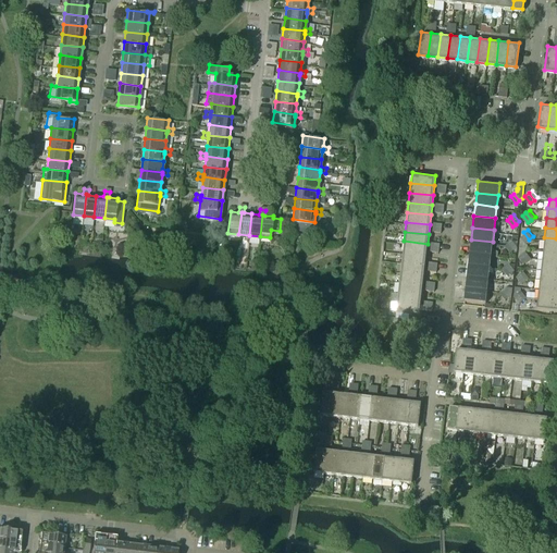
[(520,235),(519,245),(525,245),(525,242),(529,240),(523,232),(520,235)]
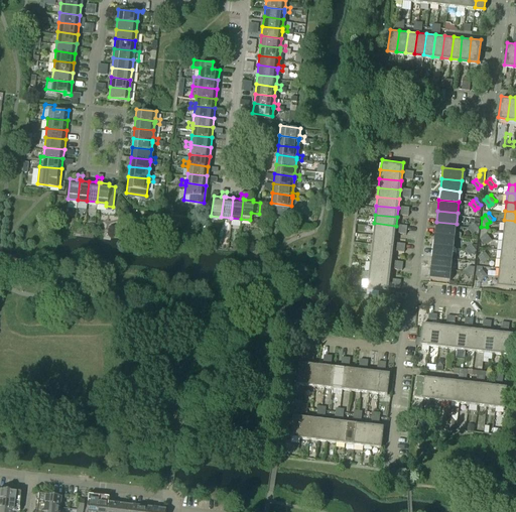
[(474,220),(471,223),(476,229),(479,227),(474,220)]
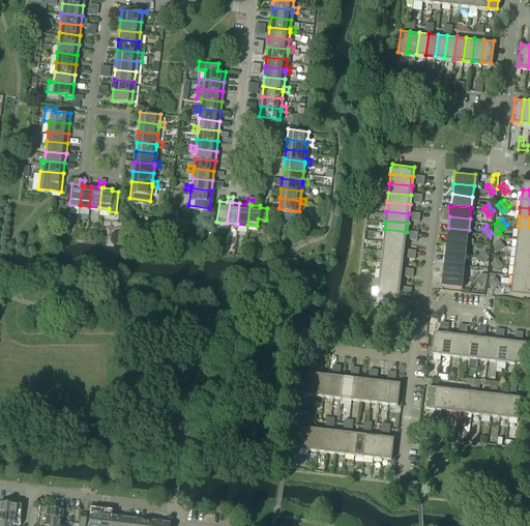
[(529,227),(518,226),(517,235),(529,236),(529,227)]
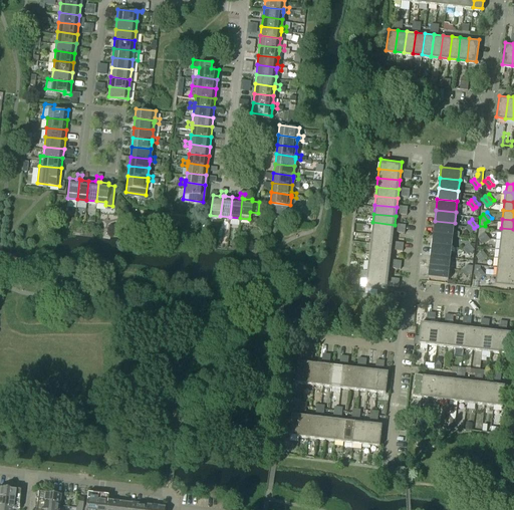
[(435,221),(434,231),(453,234),(455,223),(435,221)]
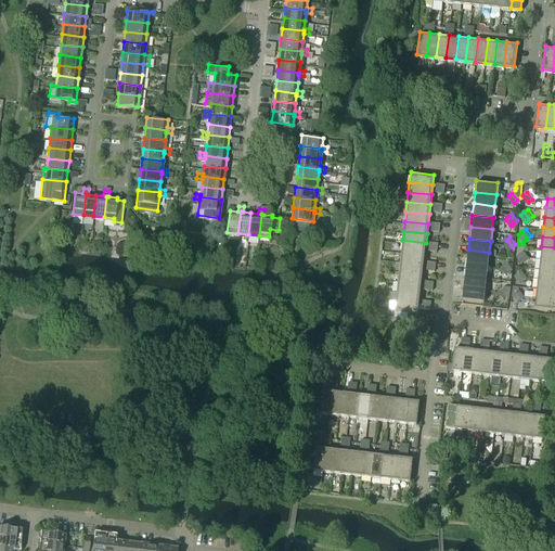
[(402,240),(401,250),(425,253),(426,243),(402,240)]
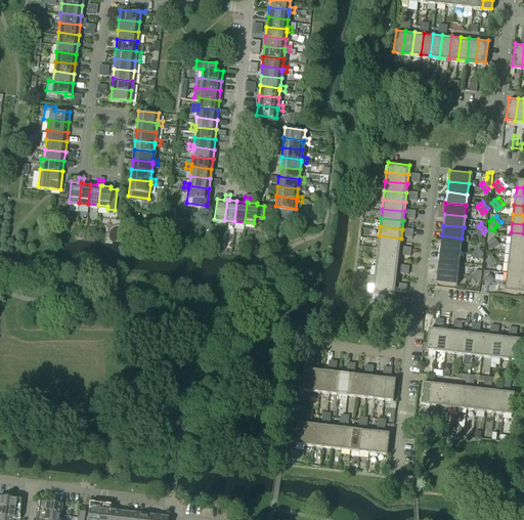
[(478,226),(475,228),(480,235),(483,232),(478,226)]
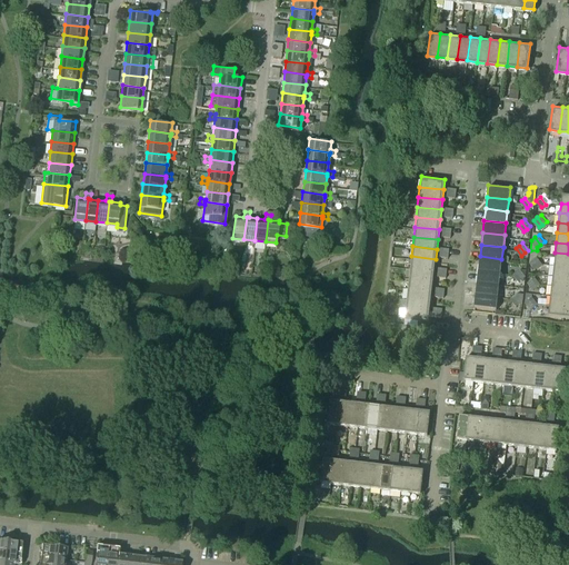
[(568,254),(555,253),(553,263),(568,264),(568,254)]
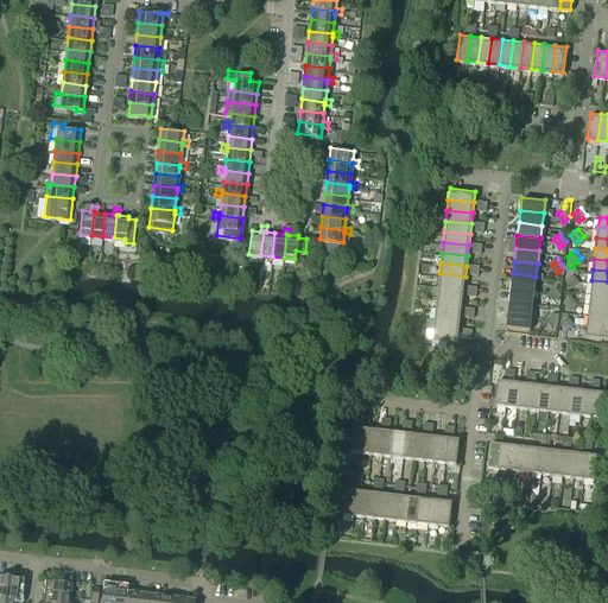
[(569,274),(575,283),(578,279),(572,272),(569,274)]
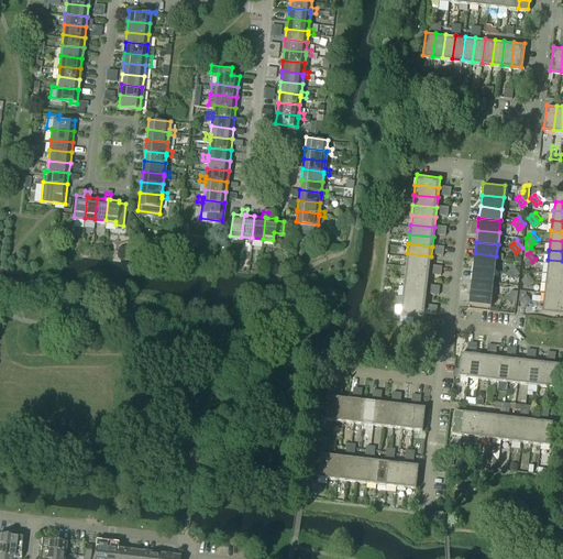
[(407,253),(406,263),(430,266),(431,256),(407,253)]
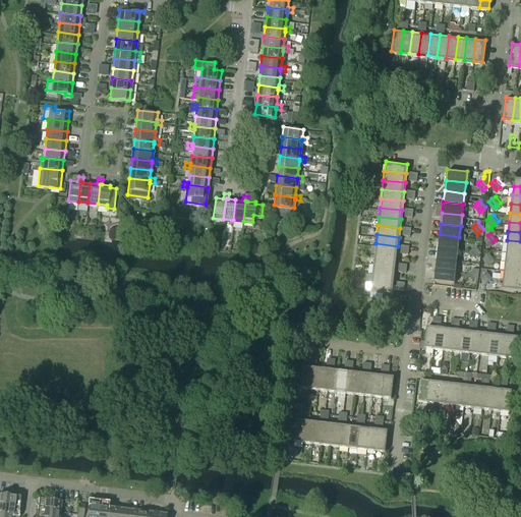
[(440,234),(438,245),(458,247),(459,237),(440,234)]
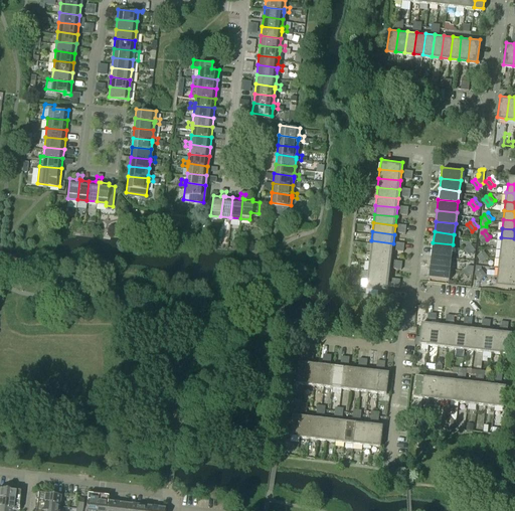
[(479,235),(484,241),(487,239),(482,232),(479,235)]
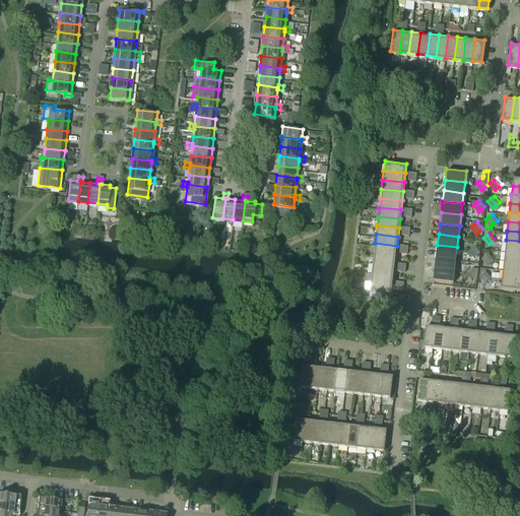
[(519,241),(506,240),(505,249),(519,251),(519,241)]
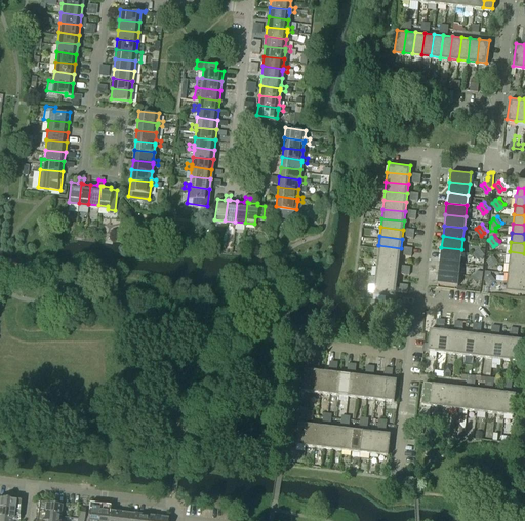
[(378,245),(377,254),(399,257),(401,248),(378,245)]
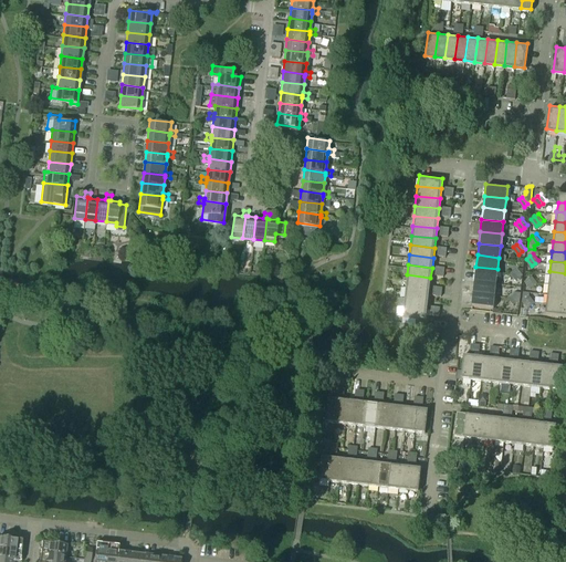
[(517,266),(513,268),(519,276),(523,272),(517,266)]
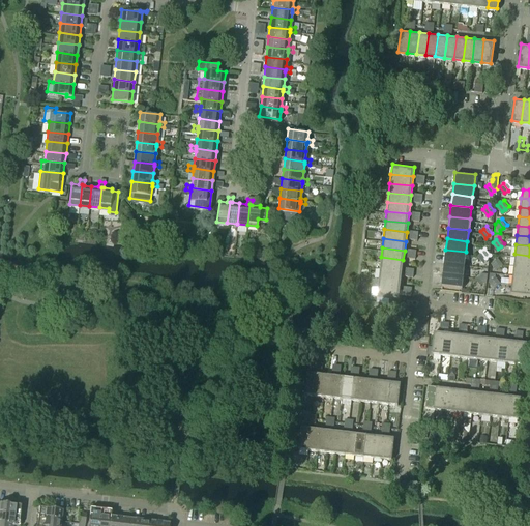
[(445,250),(444,261),(465,263),(466,252),(445,250)]
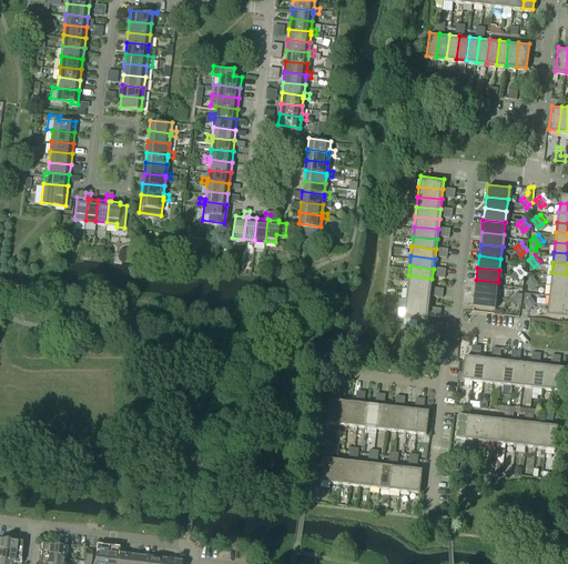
[(517,279),(520,277),(515,269),(511,272),(517,279)]
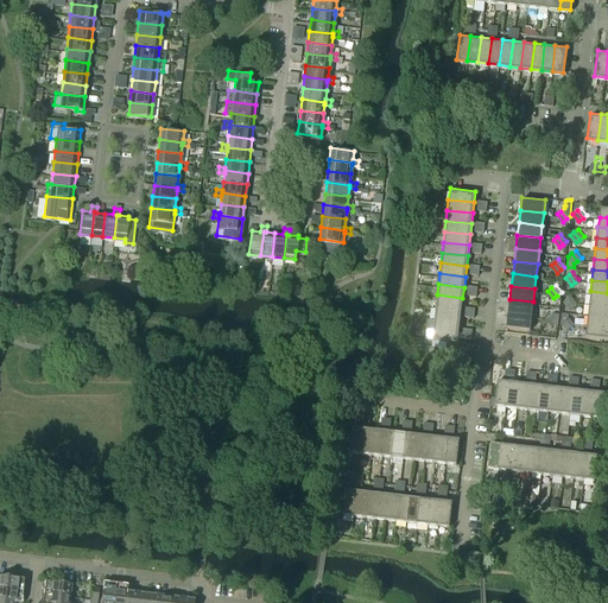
[(607,293),(590,291),(589,302),(607,304),(607,293)]
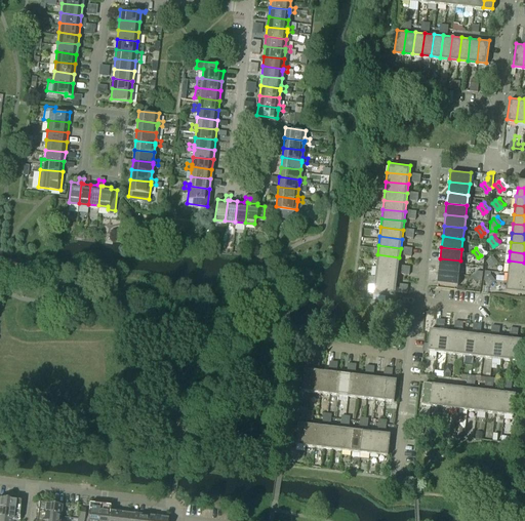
[(492,253),(489,255),(494,263),(497,259),(492,253)]
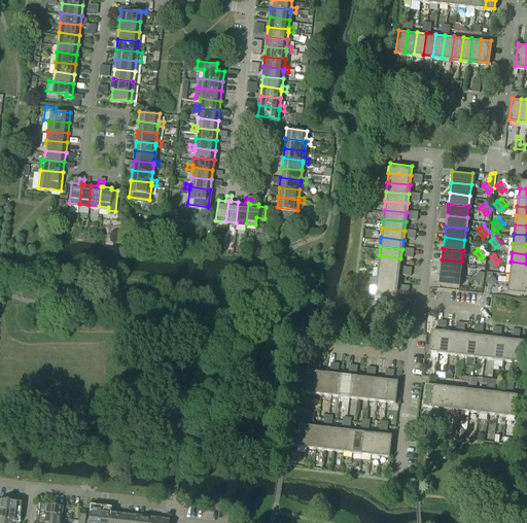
[(379,255),(378,265),(399,268),(400,258),(379,255)]
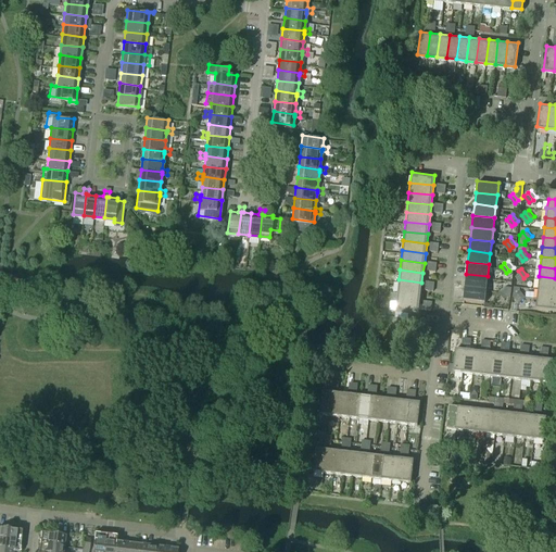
[(515,274),(520,280),(523,278),(518,271),(515,274)]
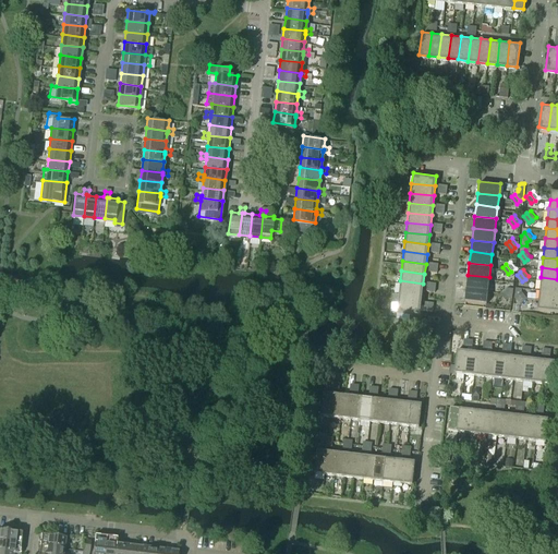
[(468,275),(466,287),(488,289),(489,277),(468,275)]
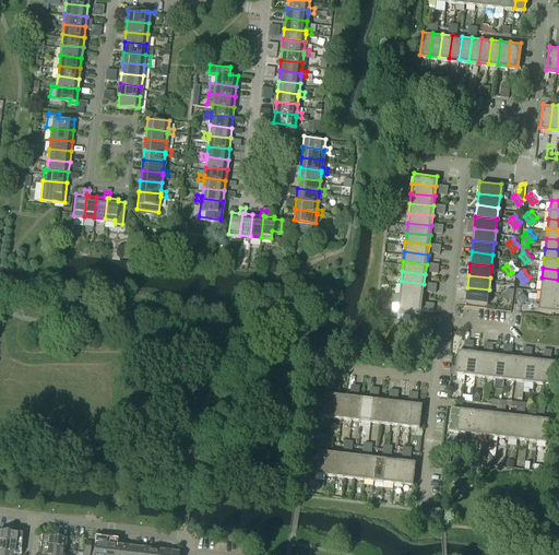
[(558,280),(542,278),(540,287),(558,290),(558,280)]
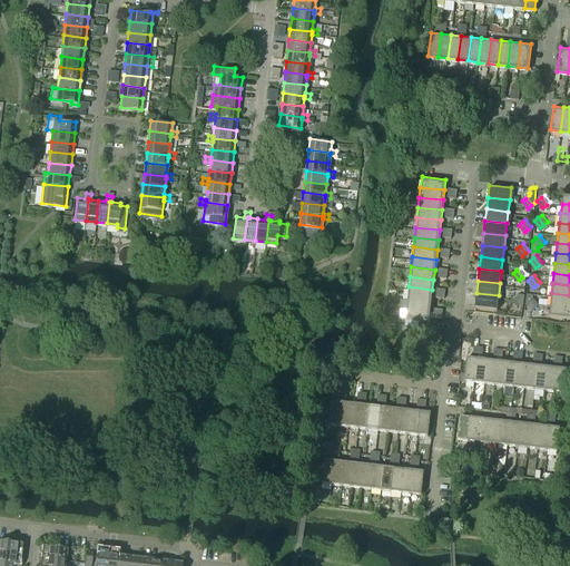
[(409,286),(408,296),(431,300),(432,290),(409,286)]
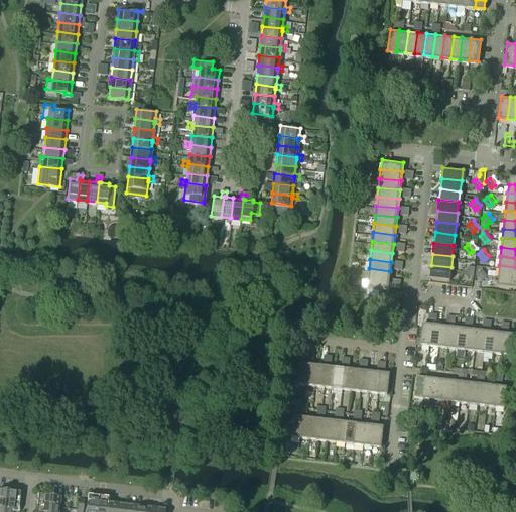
[(469,263),(466,266),(471,272),(474,270),(469,263)]
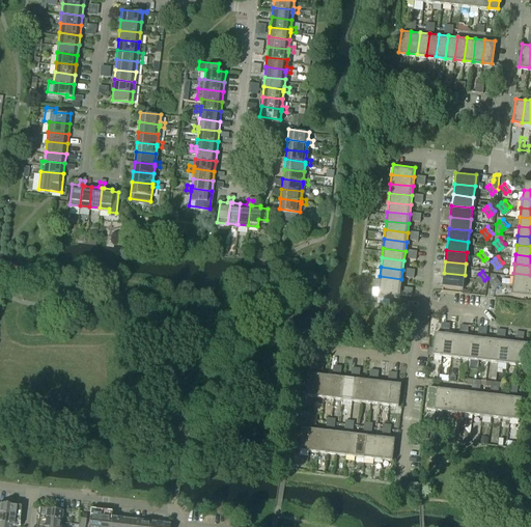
[(465,275),(444,273),(443,284),(463,286),(465,275)]
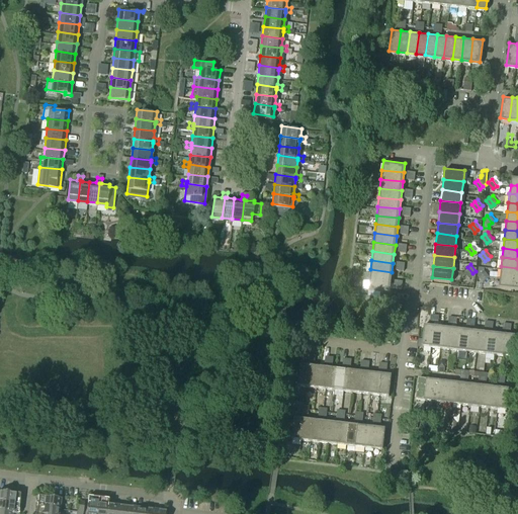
[(517,268),(501,266),(500,275),(517,277),(517,268)]
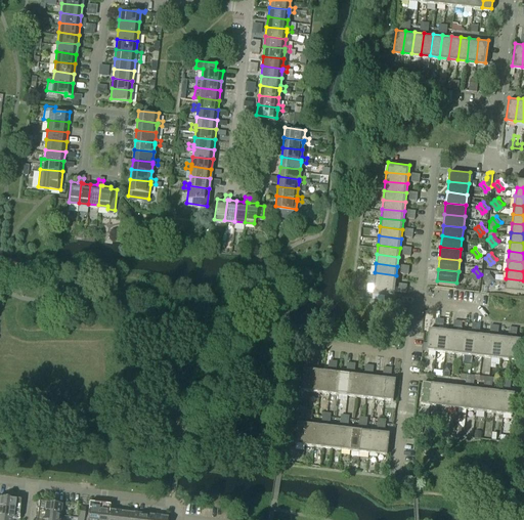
[(473,270),(470,272),(475,279),(478,276),(473,270)]
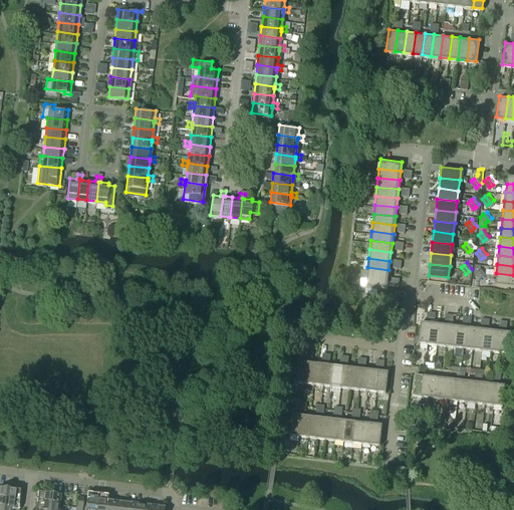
[(480,266),(477,268),(482,274),(485,272),(480,266)]
